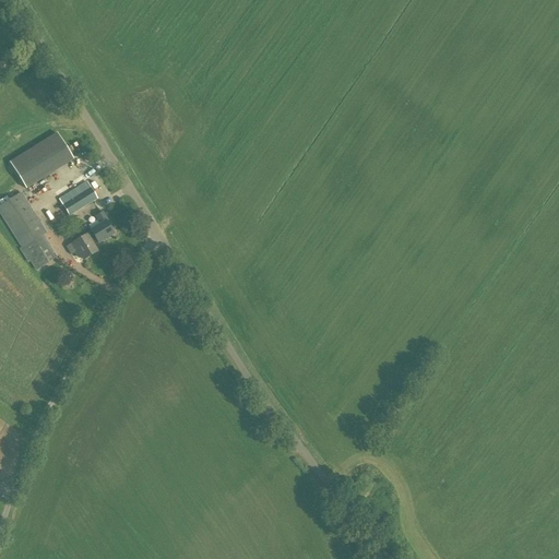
[(56,133),(9,163),(25,189),(72,159),(56,133)]
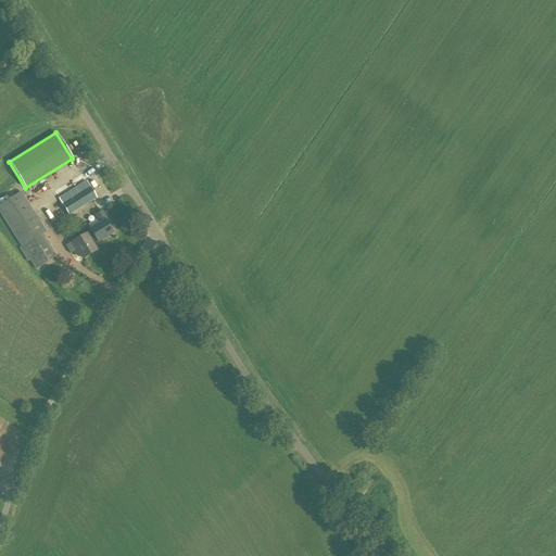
[(68,216),(97,198),(86,180),(58,199),(68,216)]
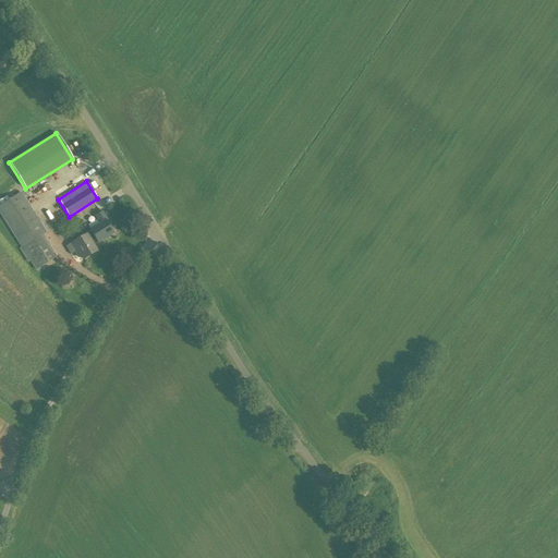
[(43,234),(44,235),(47,232),(21,192),(0,205),(0,213),(22,247),(22,249),(43,234)]
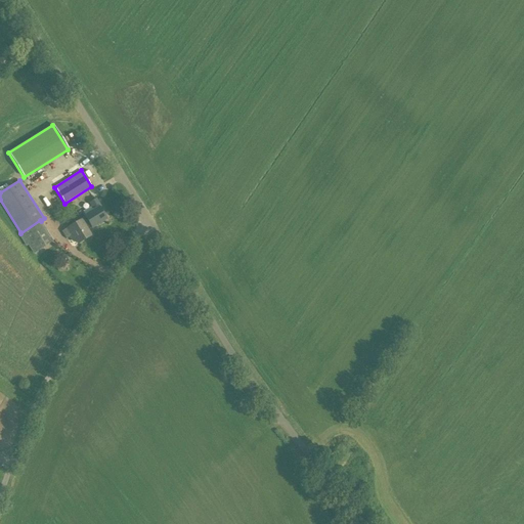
[(85,216),(86,218),(91,227),(92,228),(106,219),(99,208),(101,207),(96,200),(89,204),(93,211),(85,216)]
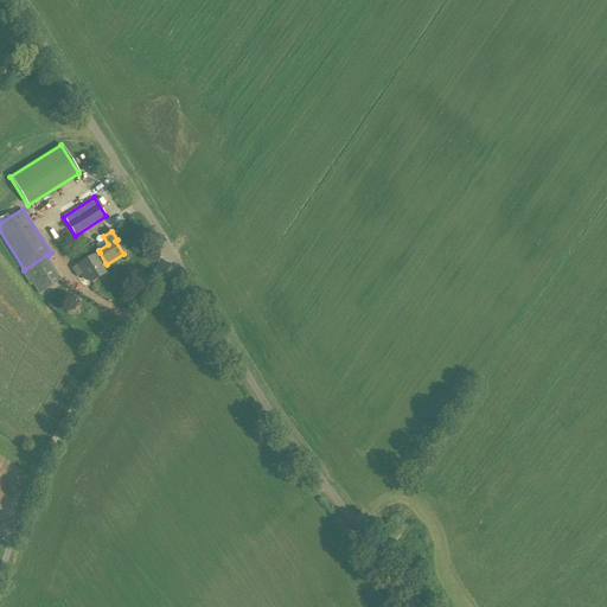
[(66,259),(76,253),(66,238),(58,244),(66,259)]
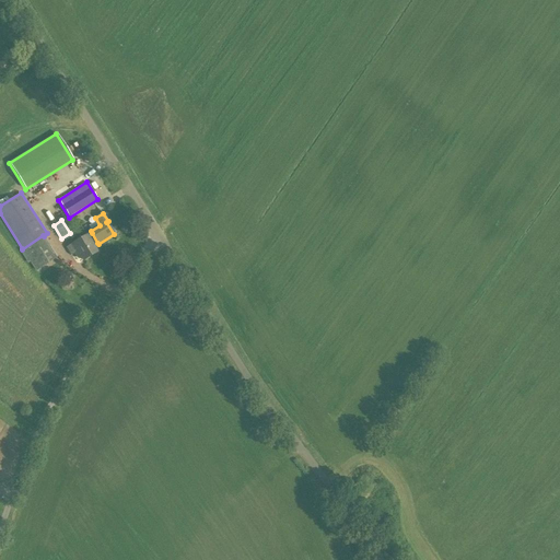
[(92,245),(97,243),(92,233),(86,236),(70,246),(79,259),(81,257),(83,261),(96,253),(92,245)]
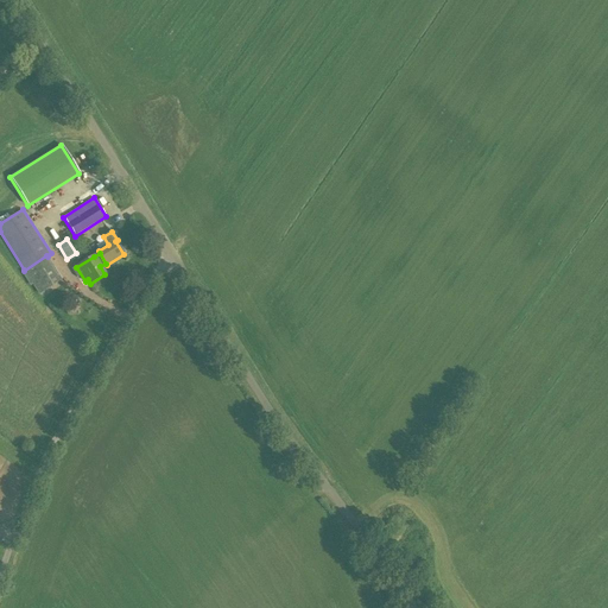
[(62,279),(48,257),(46,255),(24,271),(24,270),(21,271),(31,286),(33,285),(39,295),(62,279)]
